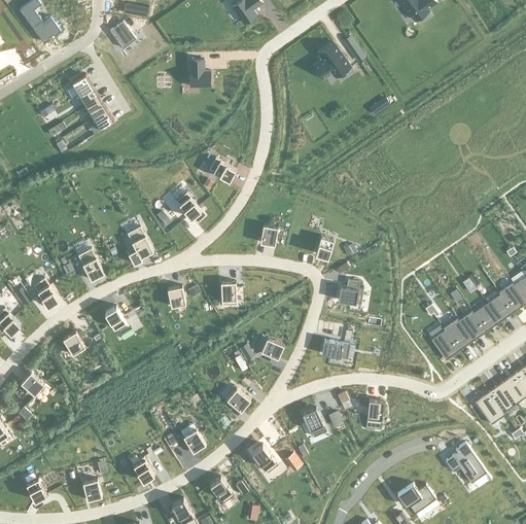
[(36,0),(33,0),(19,10),(43,44),(51,39),(50,37),(53,36),(54,37),(61,32),(49,18),(49,19),(43,24),(33,10),(40,5),(40,6),(41,5),(36,0)]
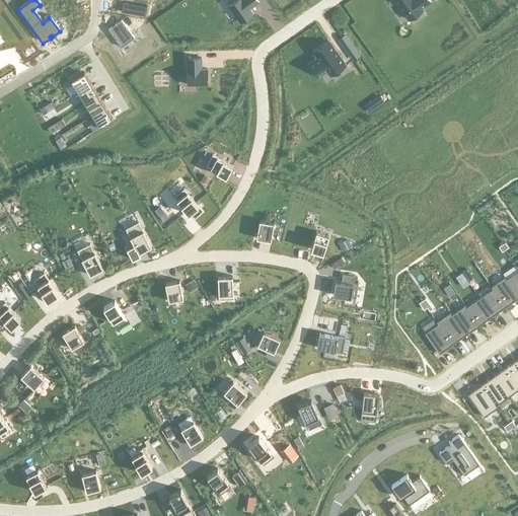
[(239,0),(228,8),(239,24),(252,15),(248,11),(257,4),(254,0),(239,0)]
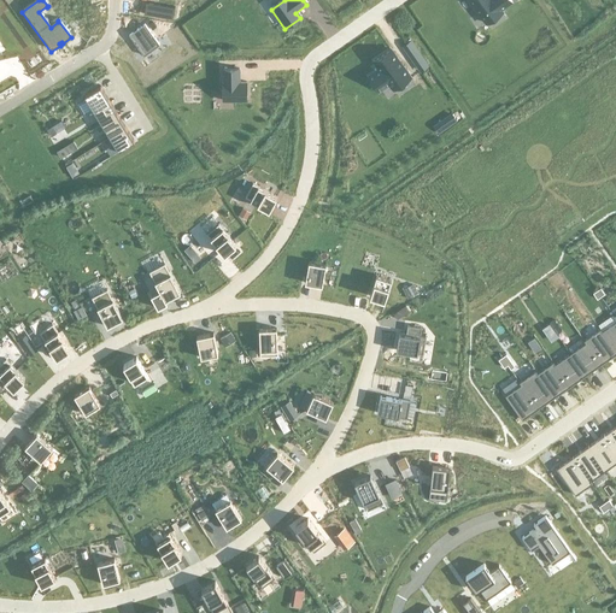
[(467,0),(485,27),(502,15),(500,12),(511,5),(508,0),(467,0)]
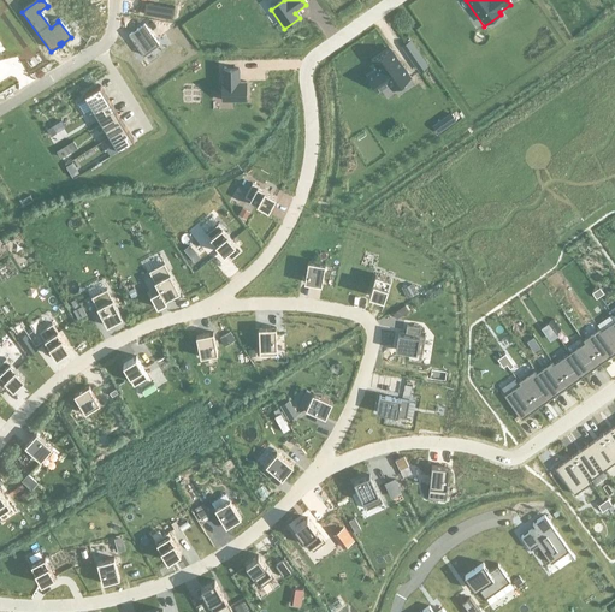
[(145,5),(143,17),(171,22),(173,10),(145,5)]
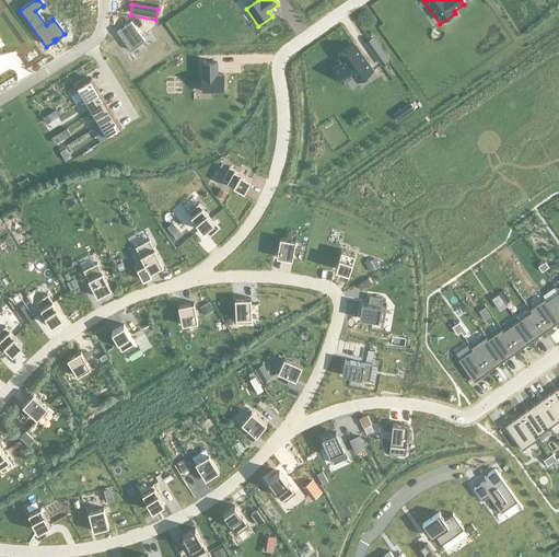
[(119,32),(116,34),(129,53),(143,43),(130,24),(123,30),(124,31),(120,34),(119,32)]
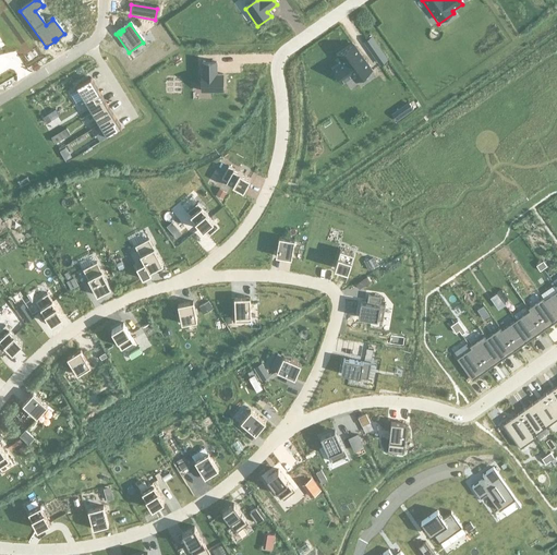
[(342,65),(333,72),(341,84),(351,77),(355,83),(370,72),(352,47),(337,58),(342,65)]
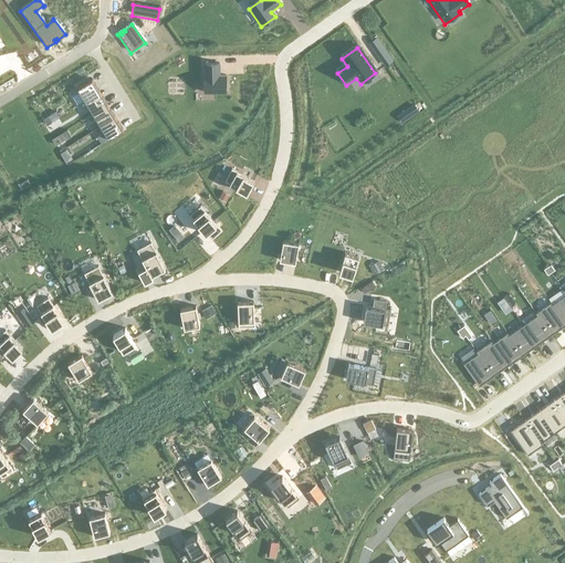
[(388,55),(380,61),(386,68),(393,62),(388,55)]
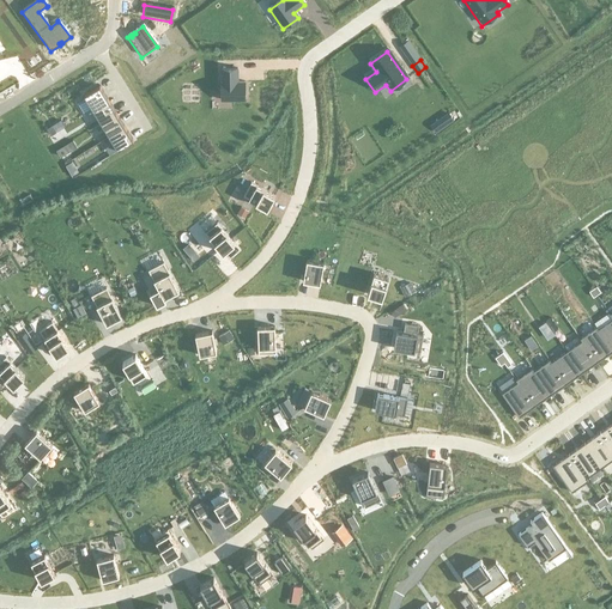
[(222,84),(220,84),(220,103),(244,102),(244,84),(237,84),(236,71),(220,71),(222,84)]
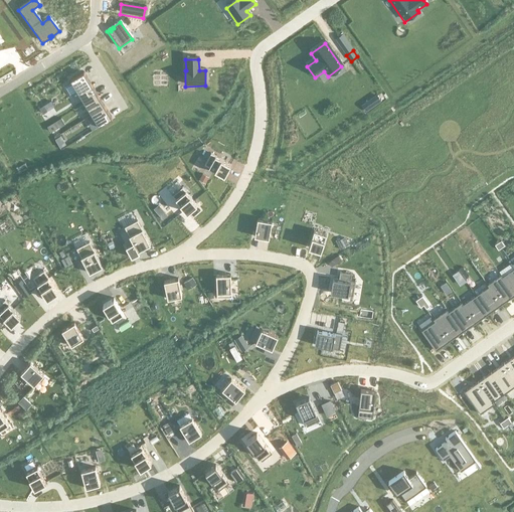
[(83,74),(69,82),(77,95),(91,87),(83,74)]
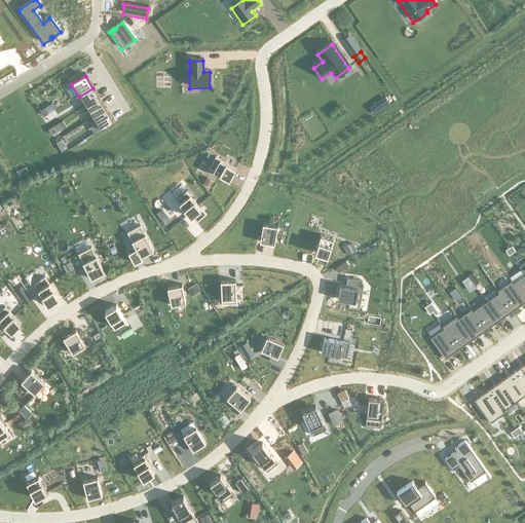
[(92,88),(79,97),(86,108),(100,100),(92,88)]
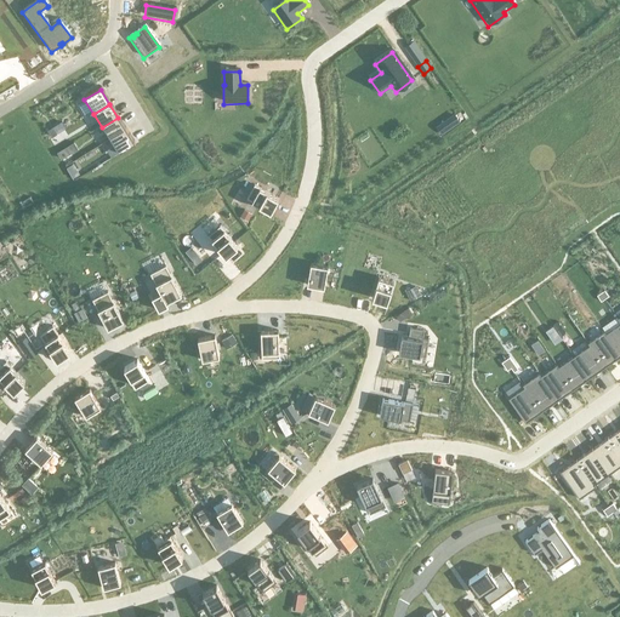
[(102,127),(111,141),(126,131),(118,118),(102,127)]
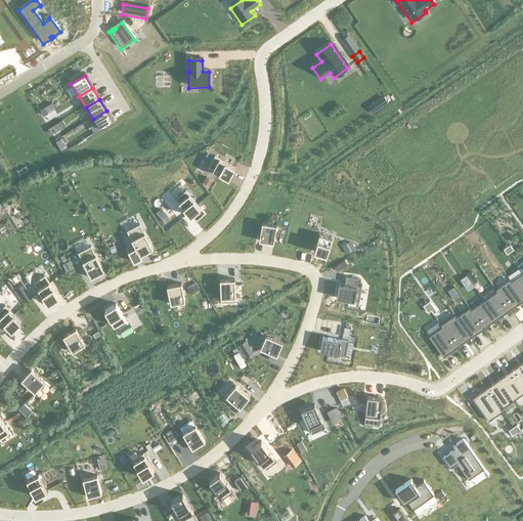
[(51,104),(44,110),(48,115),(55,111),(51,104)]
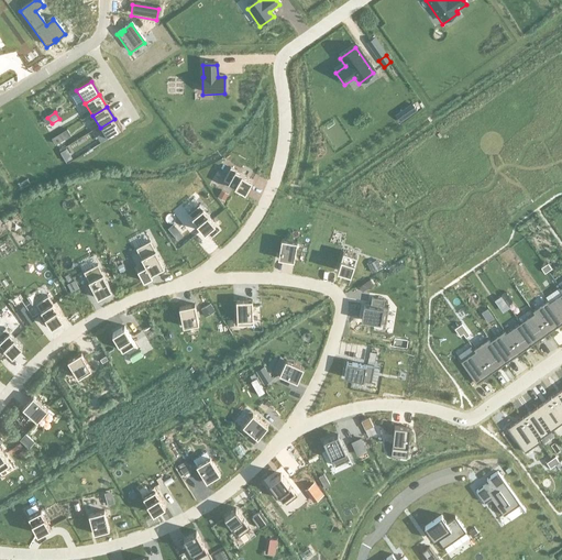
[(52,123),(47,118),(43,121),(46,127),(52,123)]
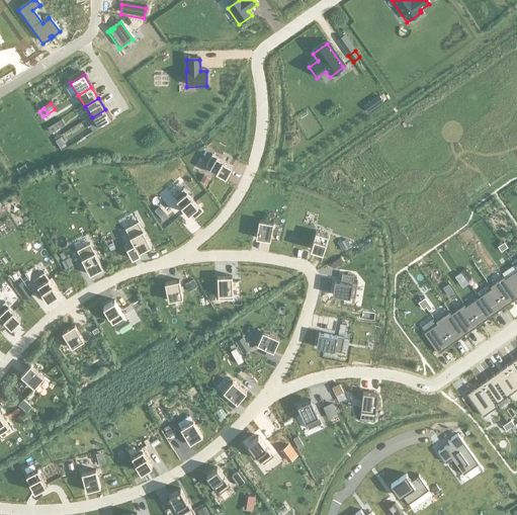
[(92,117),(99,130),(112,121),(105,109),(92,117)]
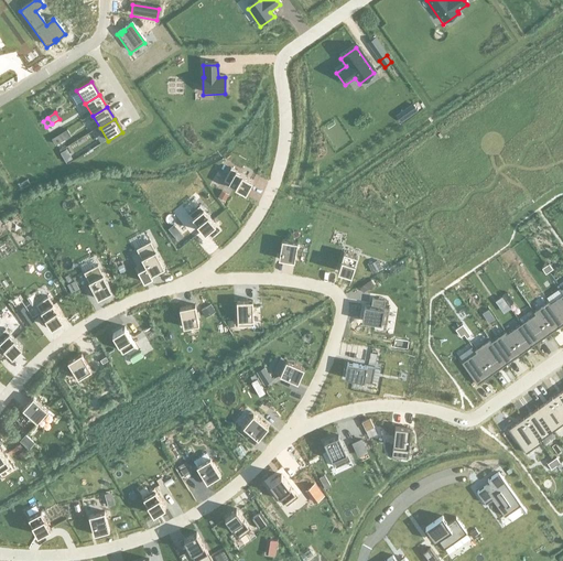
[(52,141),(55,147),(63,142),(58,137),(52,141)]
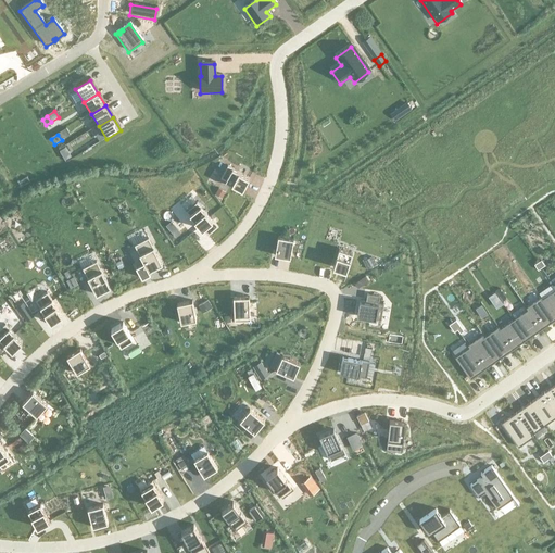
[(65,150),(59,153),(64,162),(71,159),(65,150)]
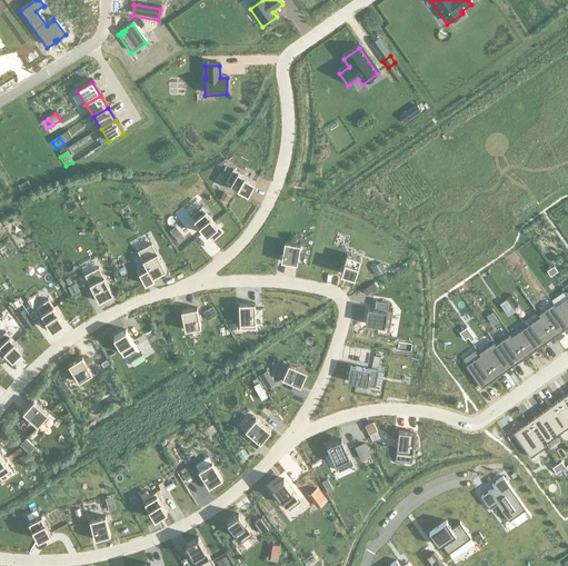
[(232,172),(226,185),(247,197),(255,184),(232,172)]
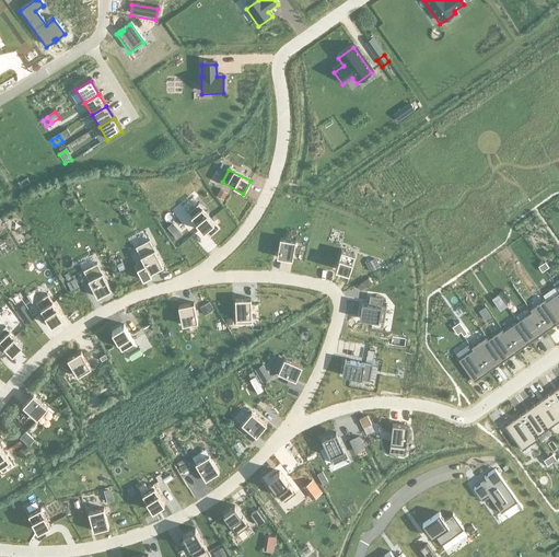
[(220,190),(216,197),(222,201),(225,195),(220,190)]
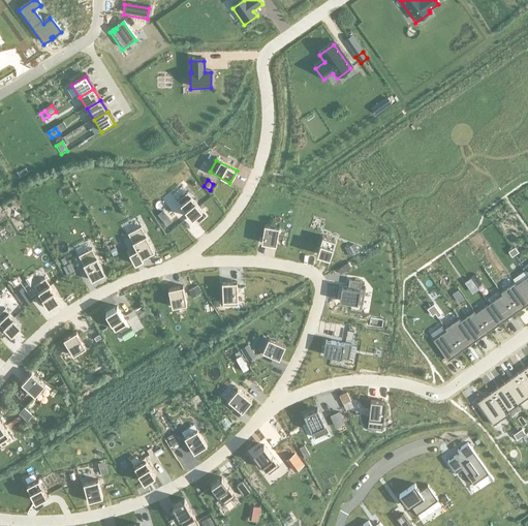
[(177,203),(191,221),(202,212),(186,194),(177,203)]
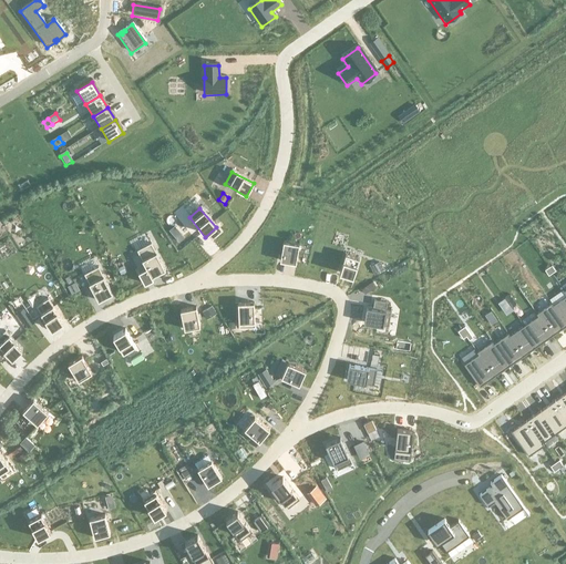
[(283,244),(279,264),(295,266),(298,246),(283,244)]
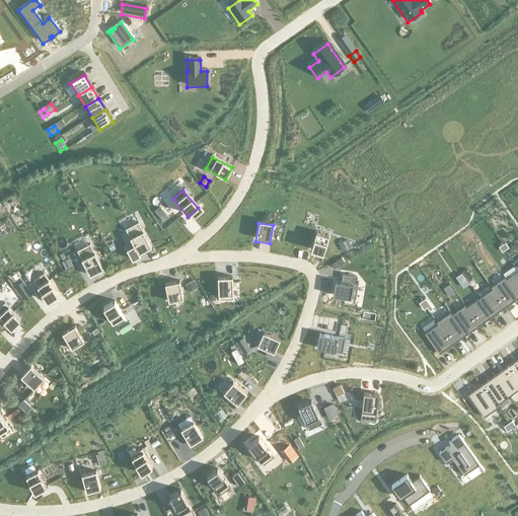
[(138,224),(125,231),(134,247),(126,251),(132,263),(140,258),(139,255),(151,248),(138,224)]
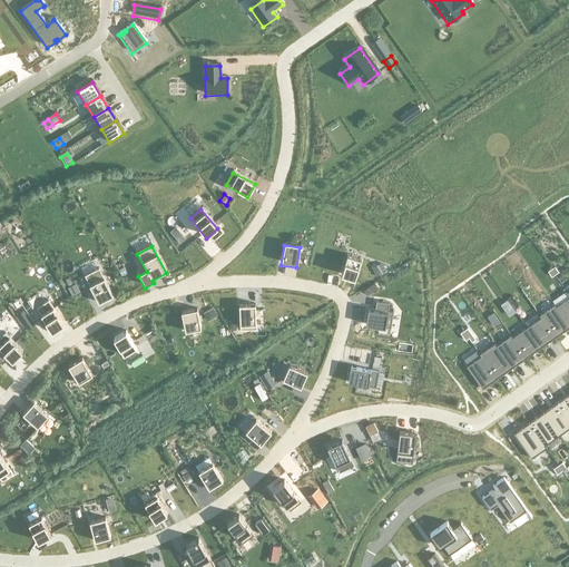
[(346,257),(341,276),(354,281),(361,262),(346,257)]
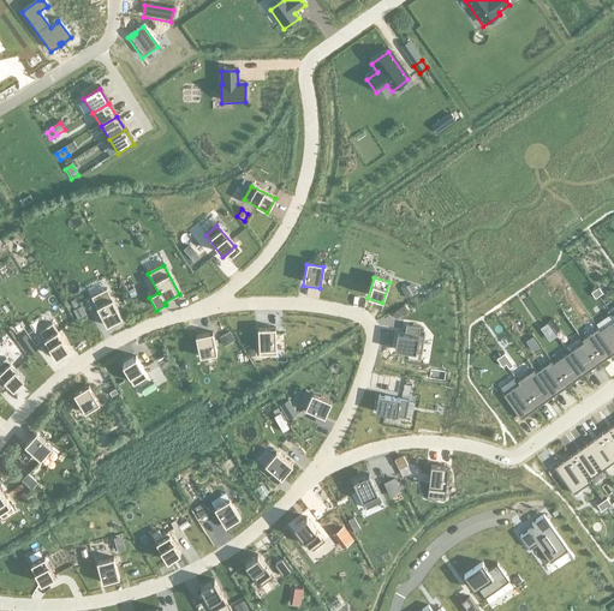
[(401,293),(405,300),(415,295),(411,288),(401,293)]
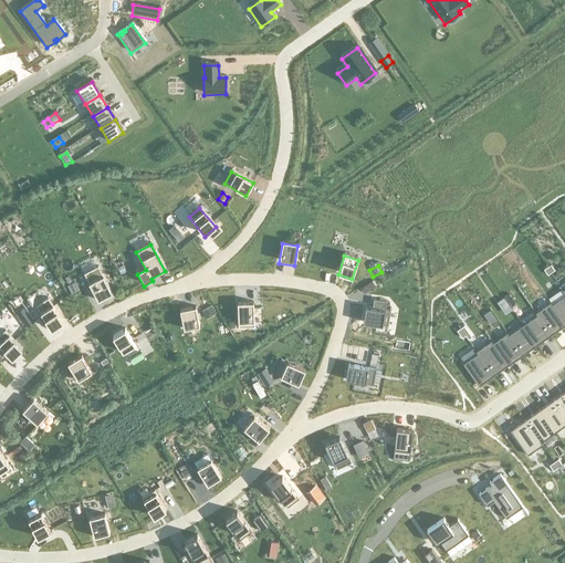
[(97,269),(83,275),(97,303),(112,295),(97,269)]
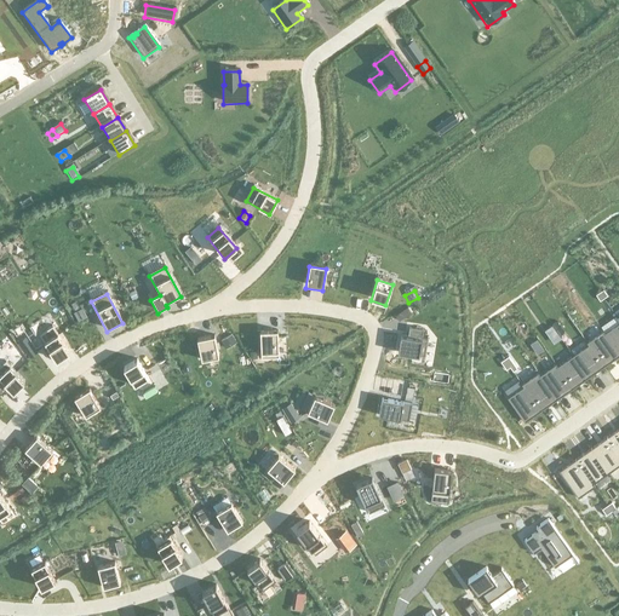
[(81,311),(73,316),(78,323),(86,320),(81,311)]
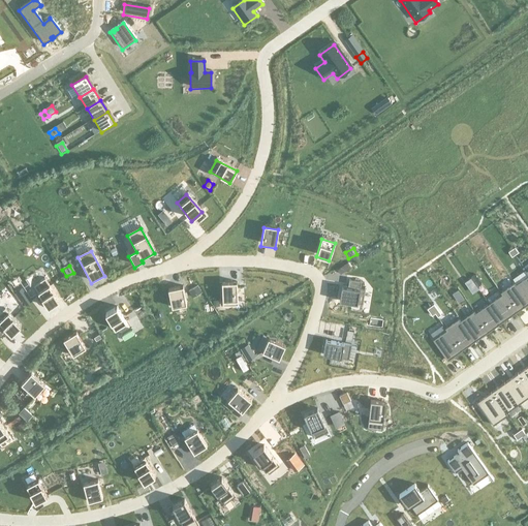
[(527,305),(527,276),(527,277),(515,286),(527,305)]
